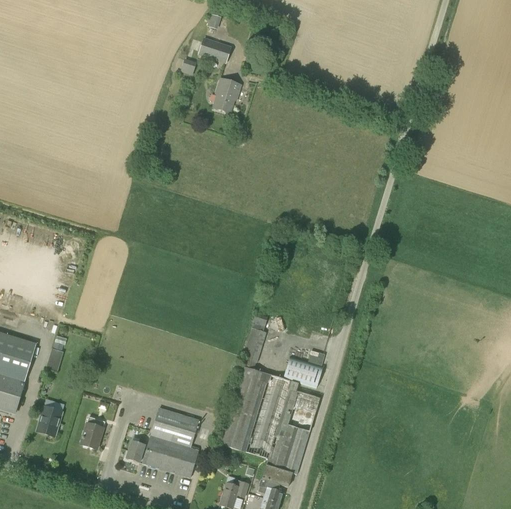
[(212,11),(210,24),(218,25),(220,13),(212,11)]
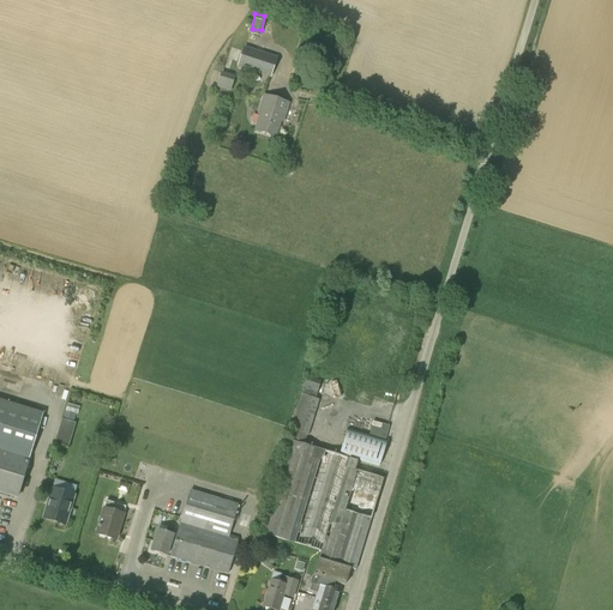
[(271,76),(278,54),(245,43),(238,64),(271,76)]
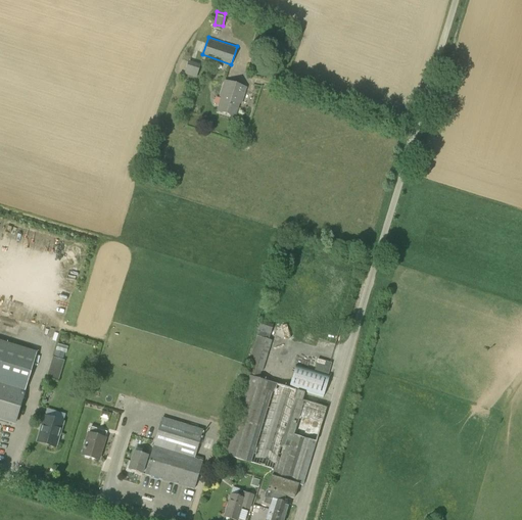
[(242,101),(247,86),(226,79),(221,95),(223,95),(218,108),(235,114),(240,101),(242,101)]
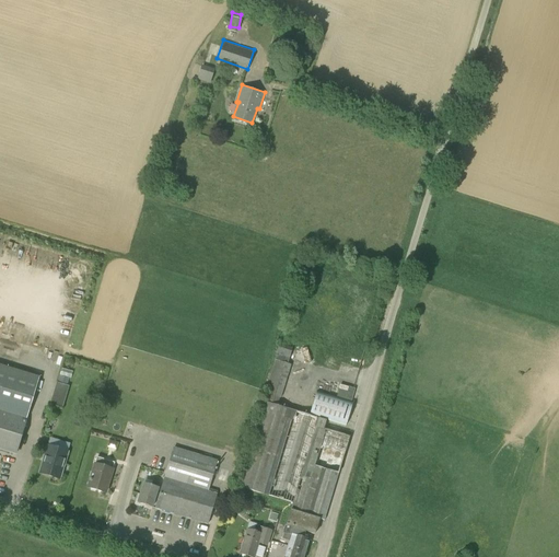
[(281,396),(292,362),(288,361),(291,352),(293,345),(280,341),(264,397),(278,402),(280,395),(281,396)]
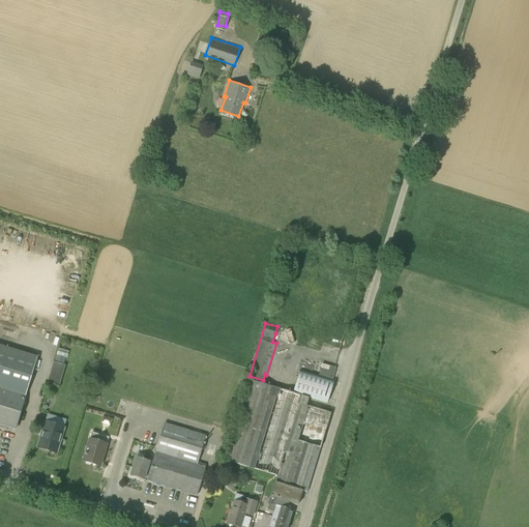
[(0,422),(16,428),(37,355),(0,343),(0,422)]
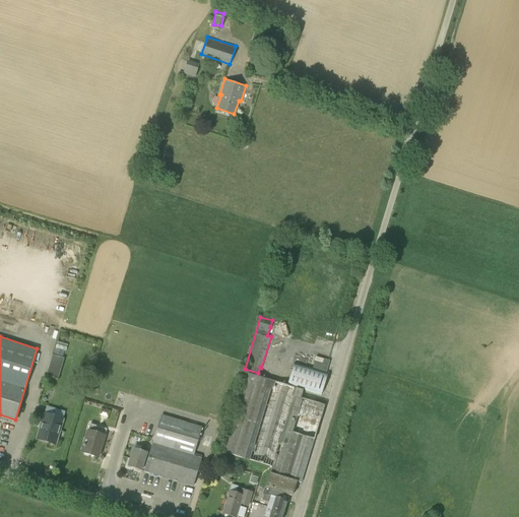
[(326,370),(330,359),(310,351),(307,364),(326,370)]
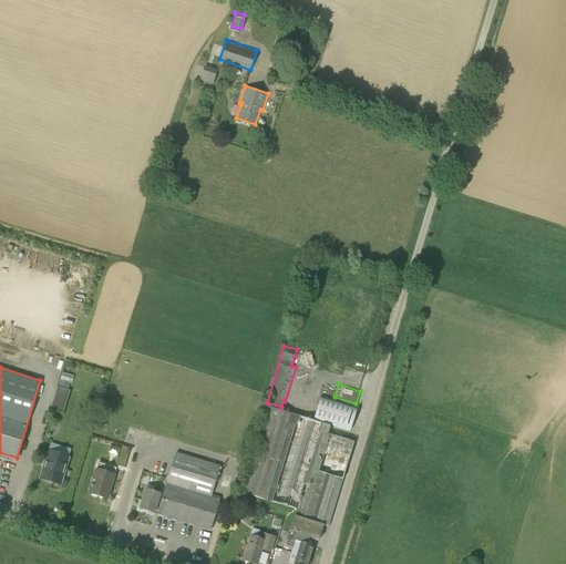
[(64,410),(71,388),(58,385),(51,406),(64,410)]
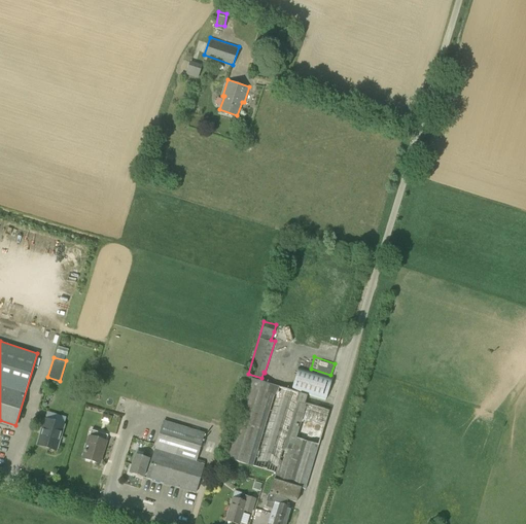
[(326,397),(332,376),(297,365),(291,388),(326,397)]
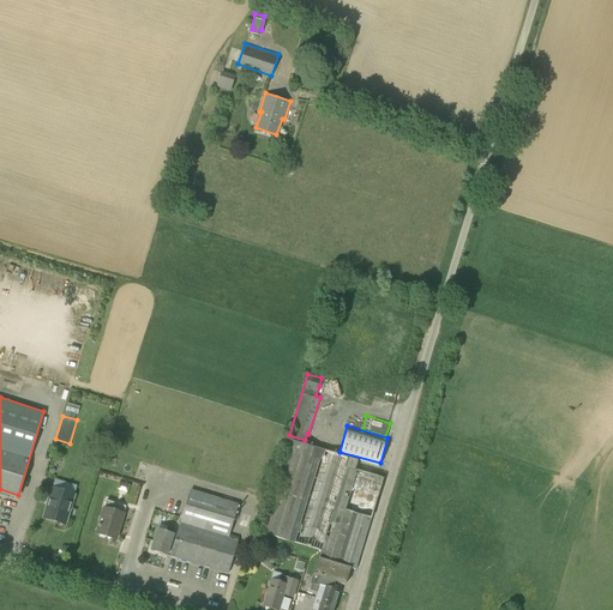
[(289,438),(262,531),(296,541),(324,448),(289,438)]
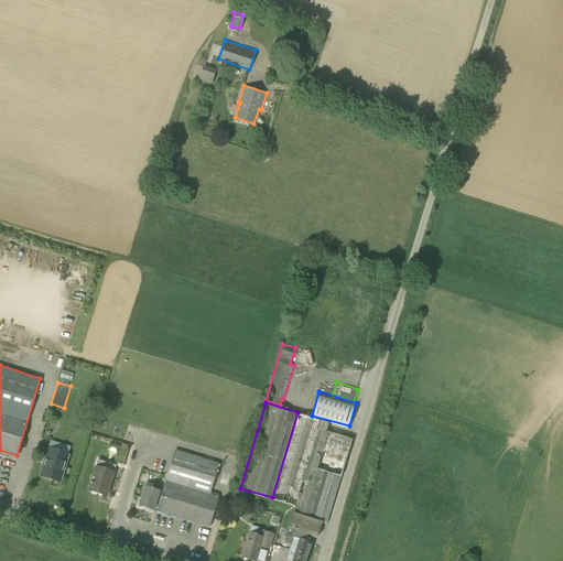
[(289,528),(291,528),(296,529),(309,532),(318,536),(323,520),(327,521),(353,438),(326,429),(328,421),(323,420),(298,505),(296,505),(289,528)]
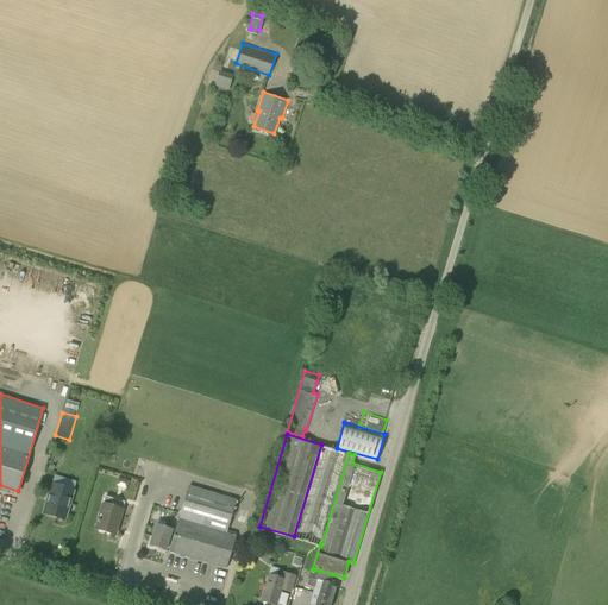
[(66,518),(74,487),(52,481),(49,495),(51,496),(46,512),(66,518)]
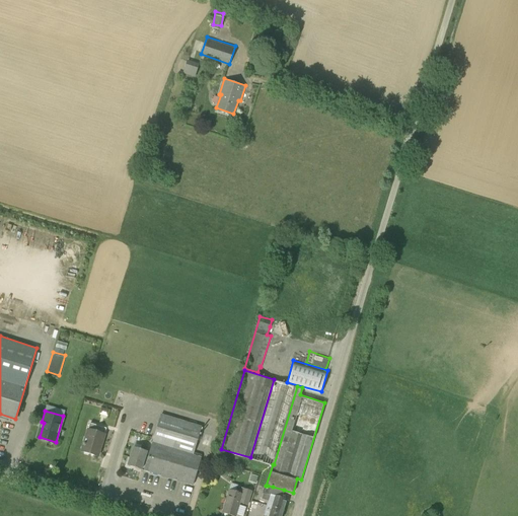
[(193,483),(202,453),(194,450),(202,426),(161,414),(145,467),(193,483)]
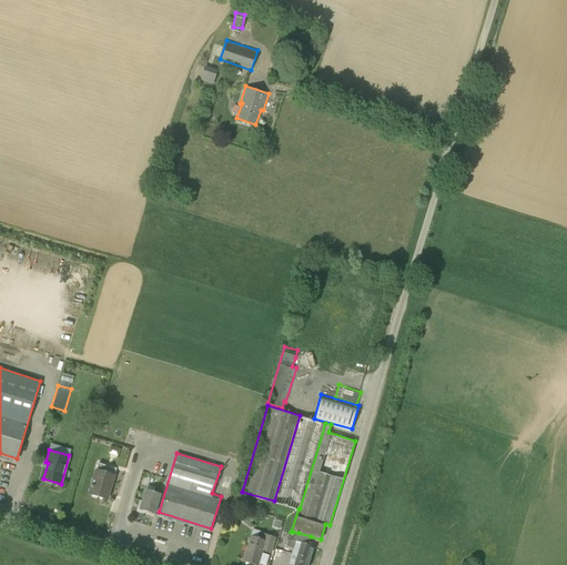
[(108,498),(115,474),(103,470),(105,464),(99,462),(90,493),(108,498)]
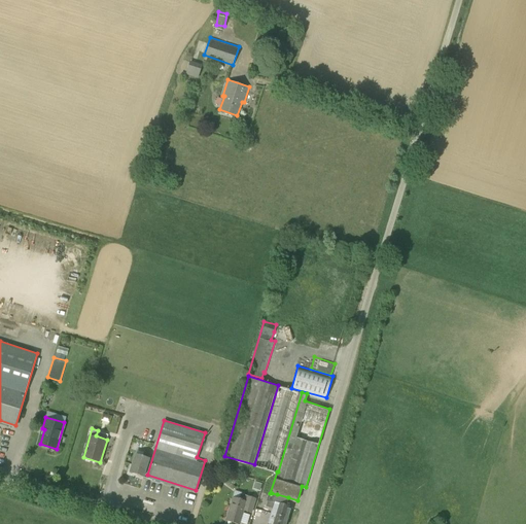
[(3,435),(2,441),(13,444),(14,440),(3,435)]
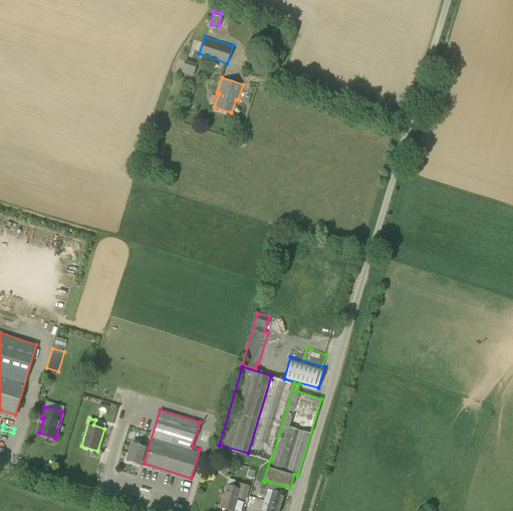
[(146,446),(147,440),(141,439),(139,444),(133,442),(126,459),(141,463),(146,446)]
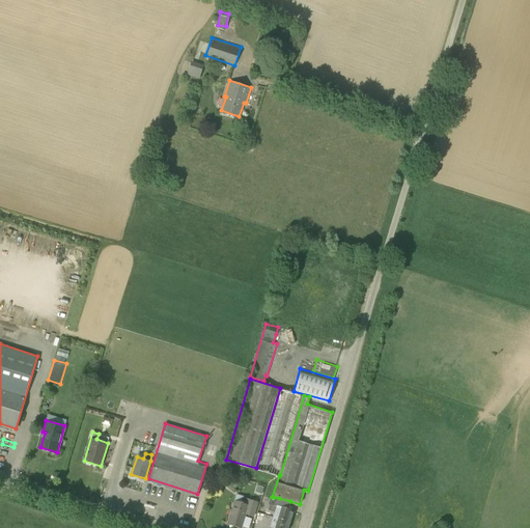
[(265,484),(258,482),(256,490),(262,492),(265,484)]
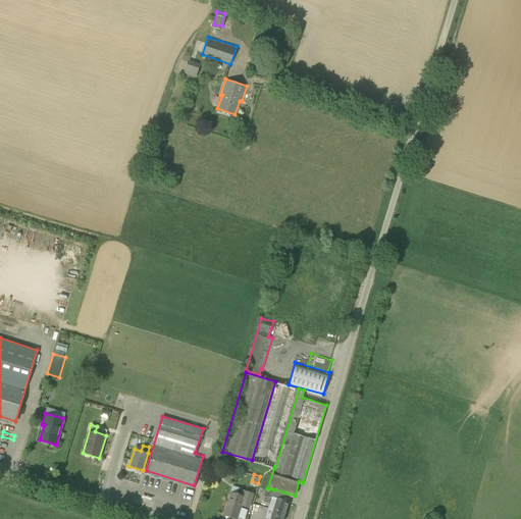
[(175,482),(172,490),(178,492),(181,484),(175,482)]
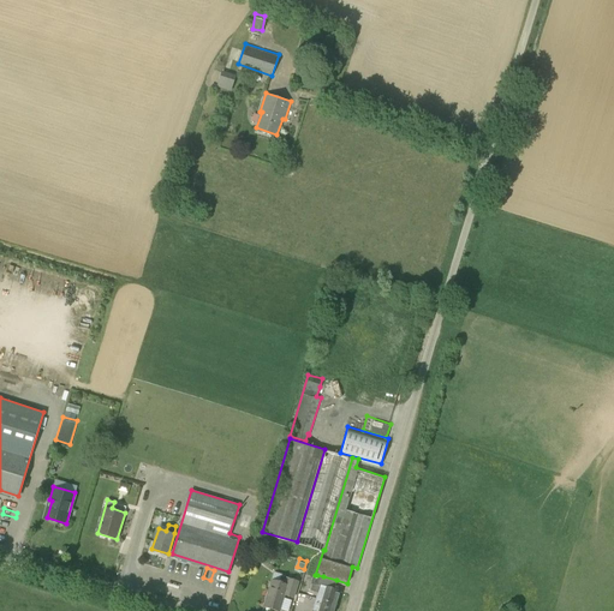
[(313,582),(310,588),(311,588),(319,591),(319,592),(317,597),(325,599),(323,600),(326,600),(325,607),(334,610),(339,592),(340,589),(334,588),(337,580),(323,576),(317,575),(315,575),(314,574),(313,575),(311,581),(313,582)]
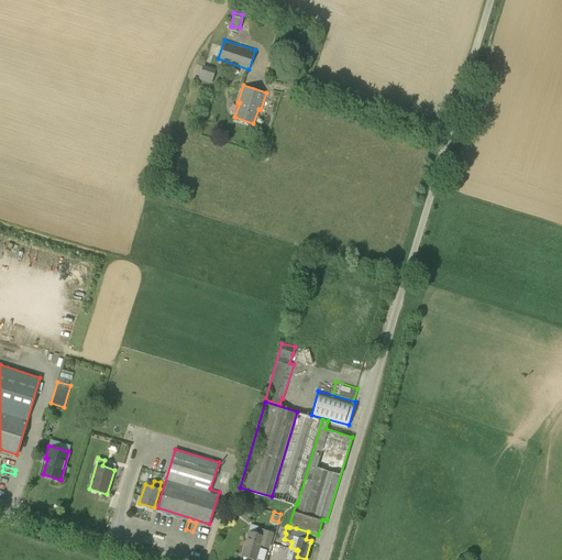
[(270,546),(274,531),(259,527),(256,533),(249,530),(242,555),(256,559),(261,544),(270,546)]
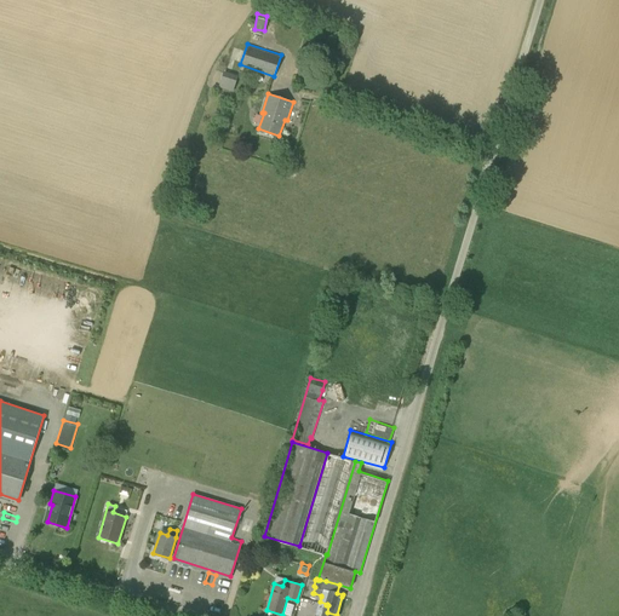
[(336,615),(337,615),(327,612),(328,605),(326,605),(327,604),(320,602),(315,615),(336,615)]
